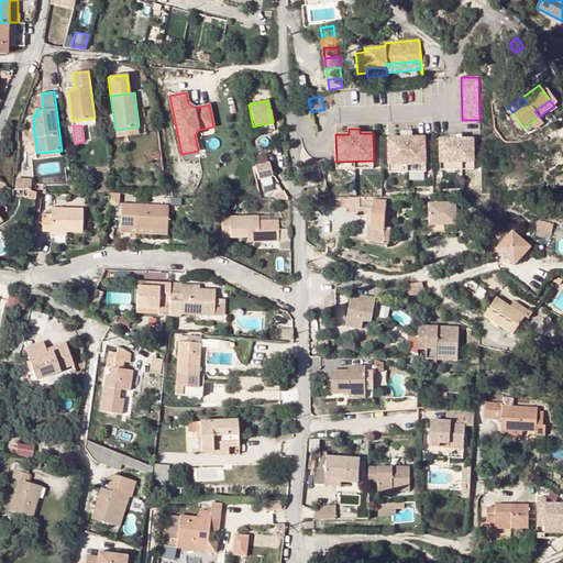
[(401,138),(388,138),(389,165),(427,164),(426,136),(412,136),(412,132),(401,132),(401,138)]
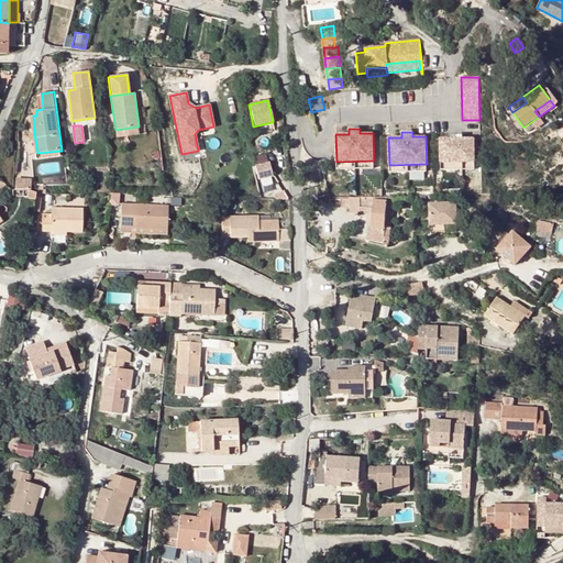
[(451,139),(439,139),(440,163),(474,162),(473,138),(461,139),(462,135),(451,135),(451,139)]
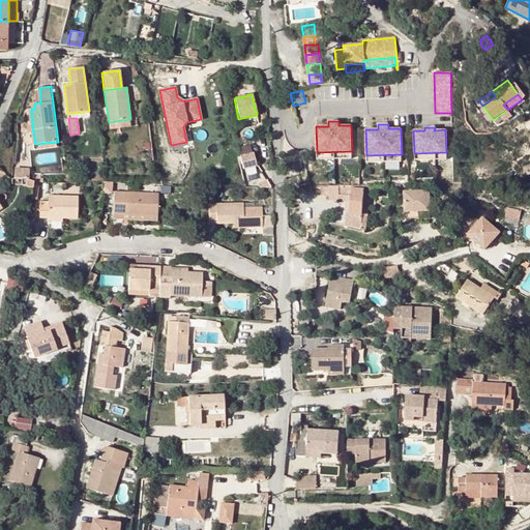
[(255,153),(241,156),(243,168),(257,166),(255,153)]
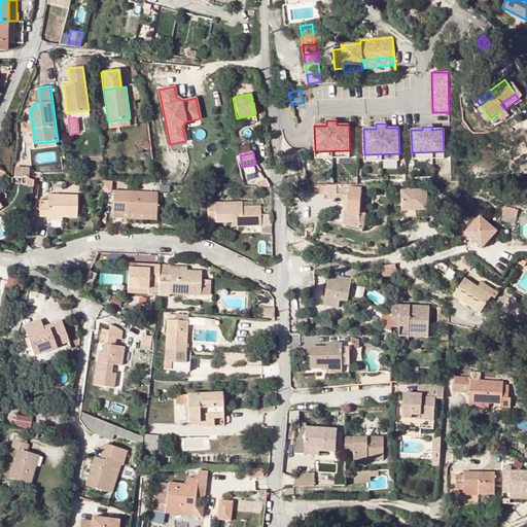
[(30,169),(15,168),(14,177),(26,178),(30,178),(30,169)]
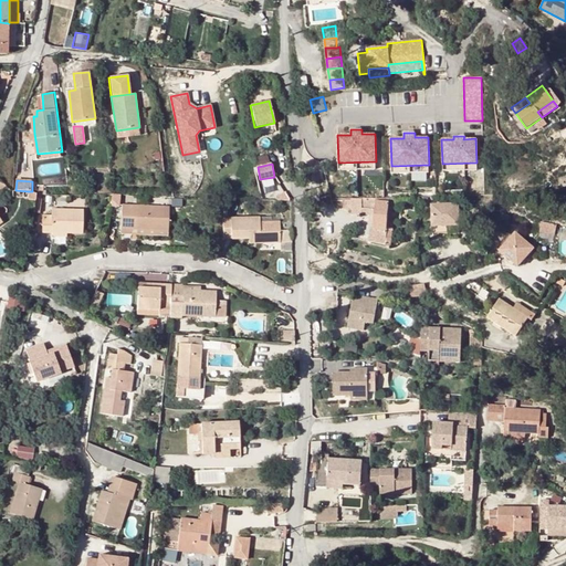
[(376,198),(353,199),(353,213),(374,215),(371,239),(386,243),(389,202),(376,201),(376,198)]
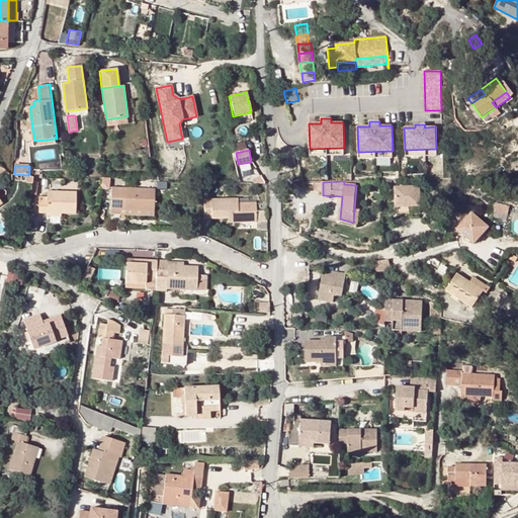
[(155,190),(126,188),(125,209),(154,211),(155,190)]
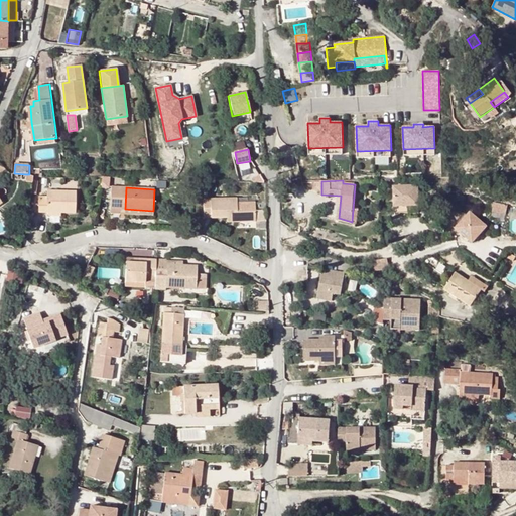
[(394,187),(394,207),(417,206),(417,187),(394,187)]
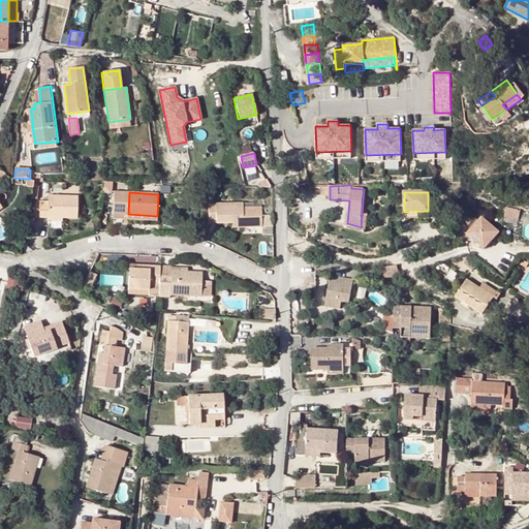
[(123,218),(124,214),(125,194),(114,193),(113,218),(123,218)]
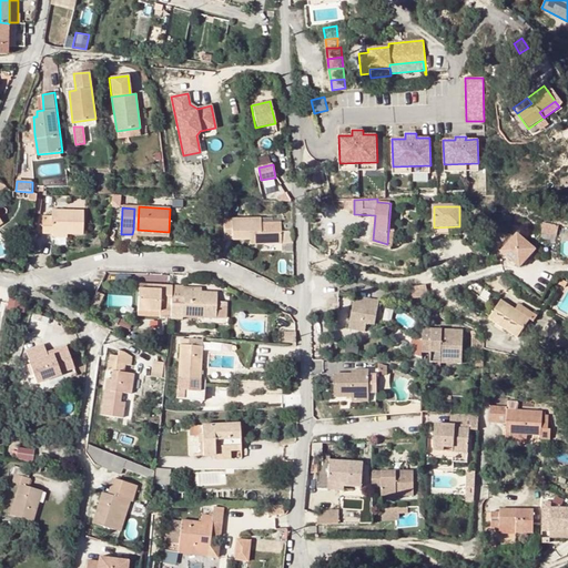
[(51,233),(64,233),(82,235),(83,212),(52,210),(52,216),(43,216),(42,232),(51,233)]
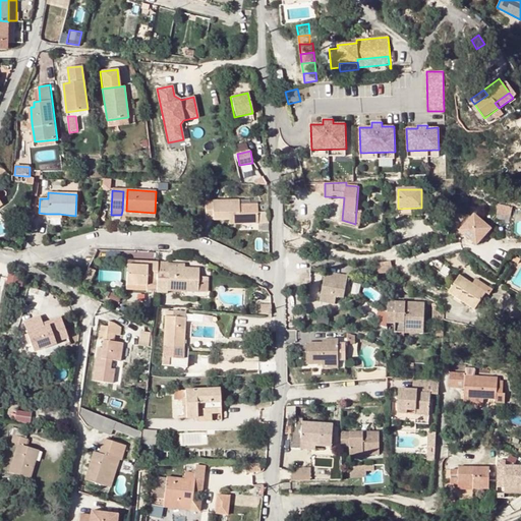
[(240,224),(258,223),(257,204),(240,205),(239,200),(206,200),(207,220),(214,219),(229,220),(240,219),(240,224)]
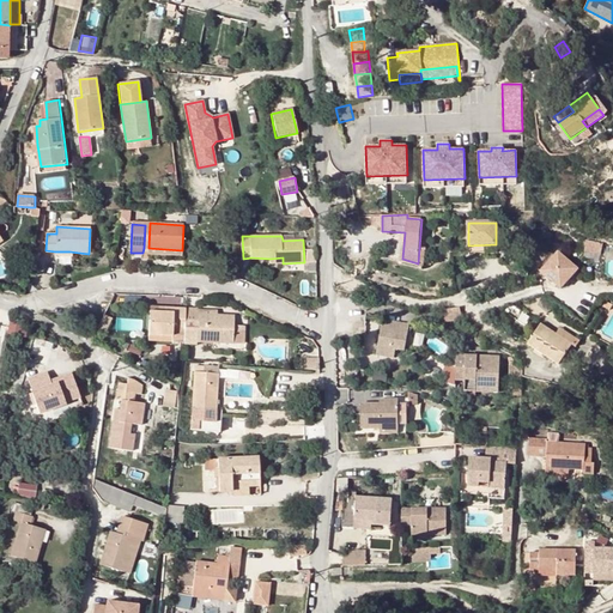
[(309,241),(303,240),(304,262),(316,262),(316,248),(309,241)]
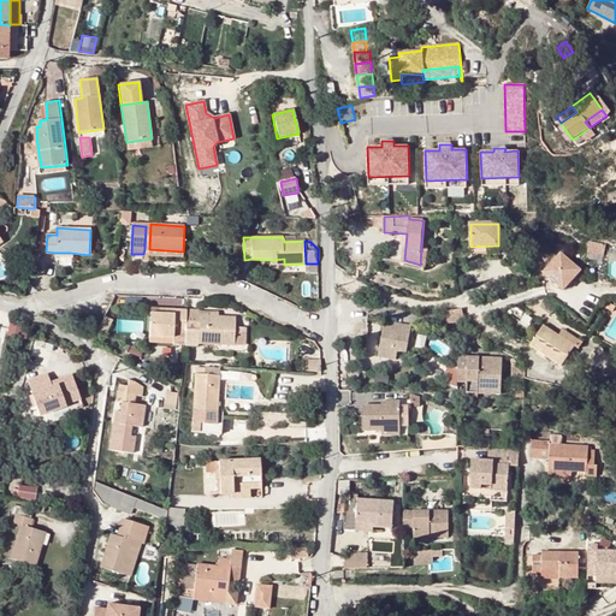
[(581,267),(560,252),(544,272),(566,288),(581,267)]
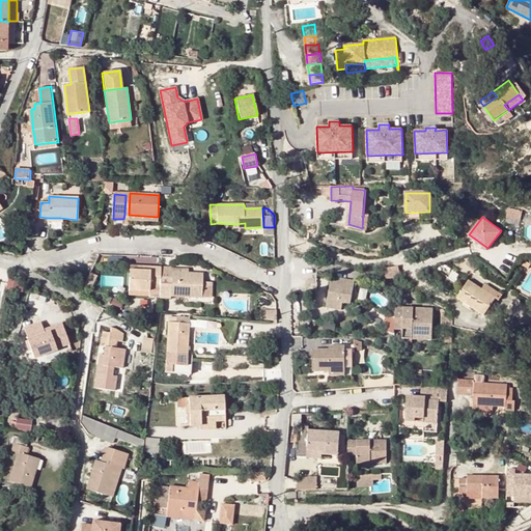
[(376,225),(383,233),(390,228),(385,220),(376,225)]
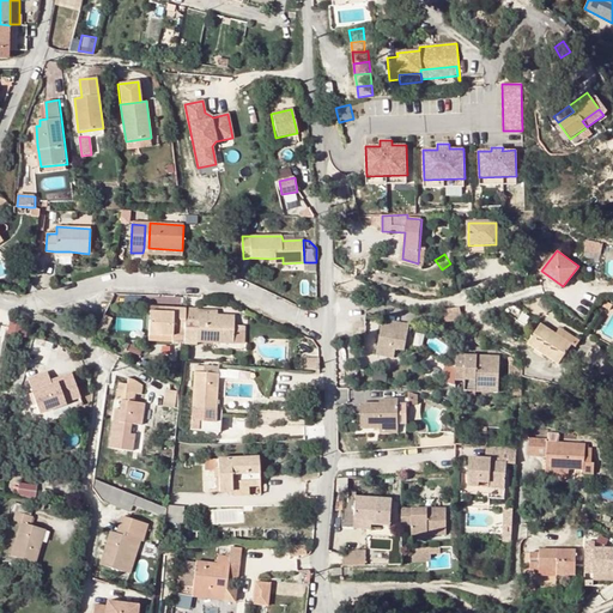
[(184,317),(186,308),(149,307),(147,335),(173,335),(173,329),(184,329),(184,317)]
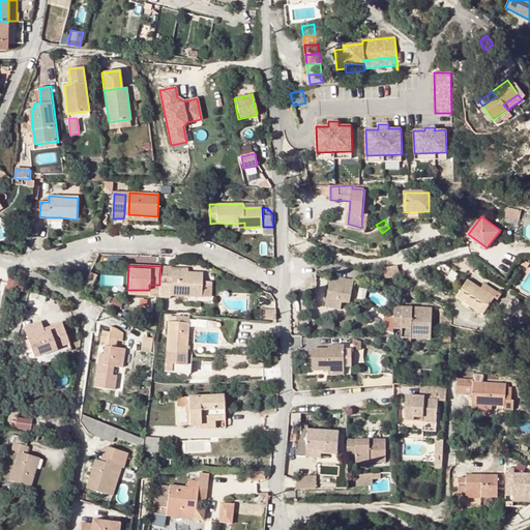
[(395,266),(379,267),(380,276),(395,276),(395,266)]
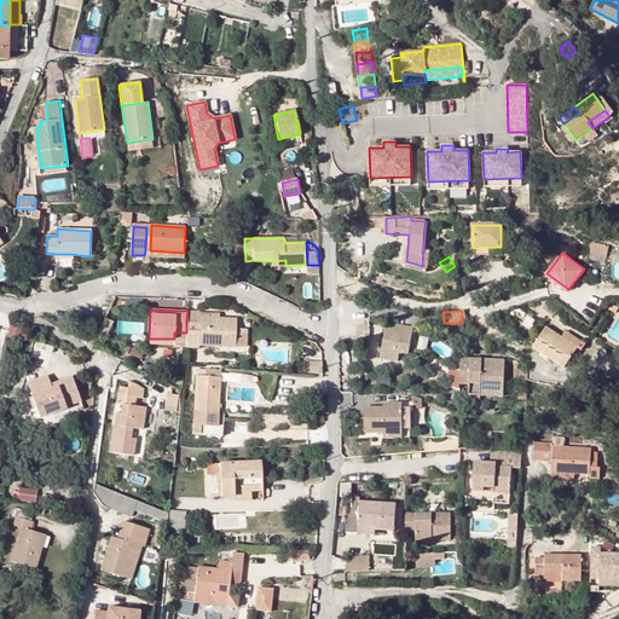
[(198,320),(186,320),(186,333),(186,346),(185,348),(198,348),(198,345),(235,347),(236,333),(236,319),(219,318),(213,318),(206,318),(200,318),(198,320)]
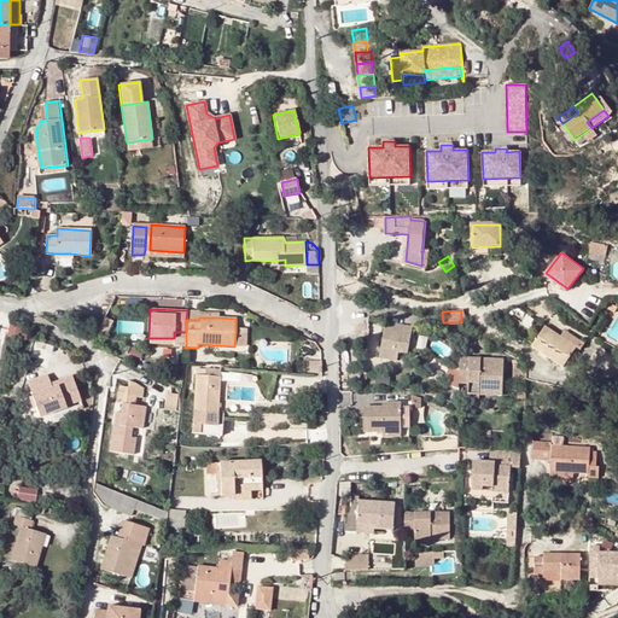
[(144,332),(144,321),(120,321),(120,332),(144,332)]
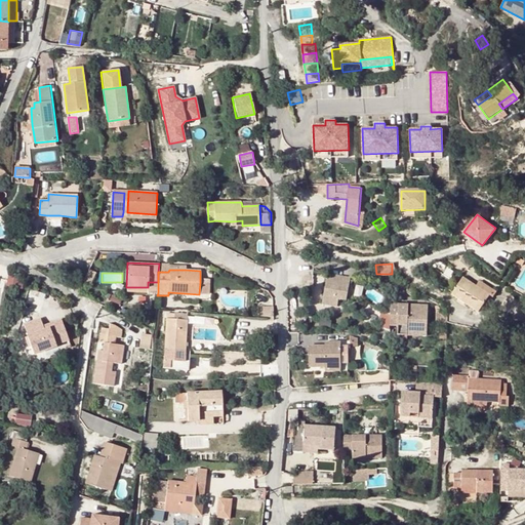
[(338,278),(327,275),(321,306),(336,309),(337,301),(345,303),(350,280),(338,278)]
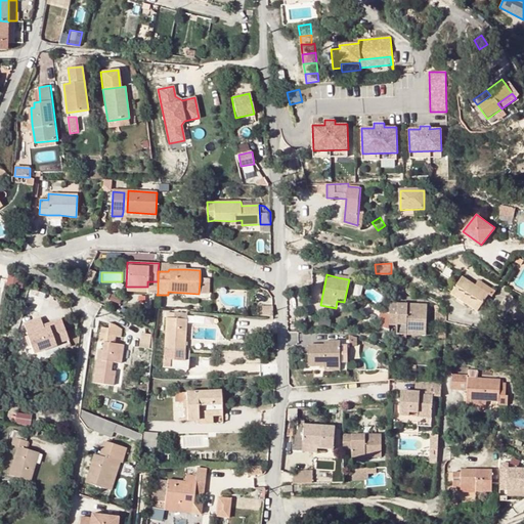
[(463,276),(451,294),(478,311),(489,295),(463,276)]
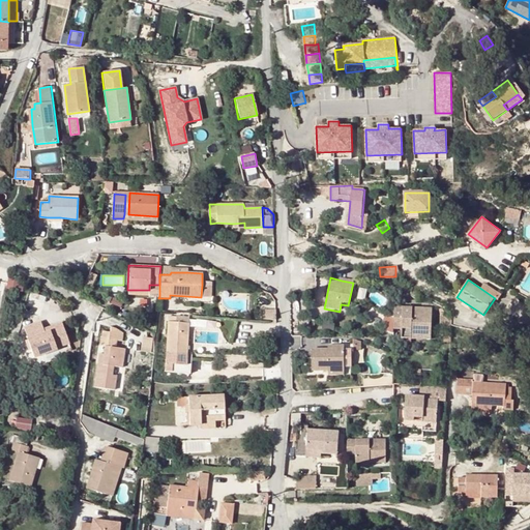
[(149,285),(149,290),(148,295),(159,296),(159,285),(149,285)]
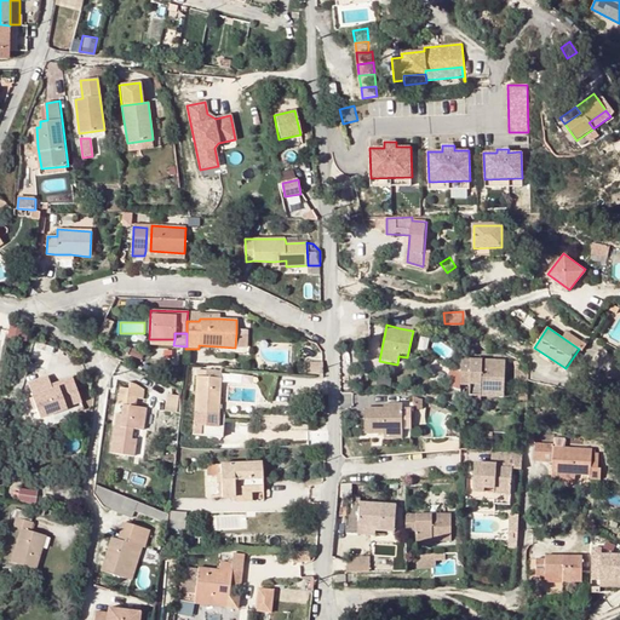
[(246,333),(236,333),(235,348),(246,348),(246,333)]
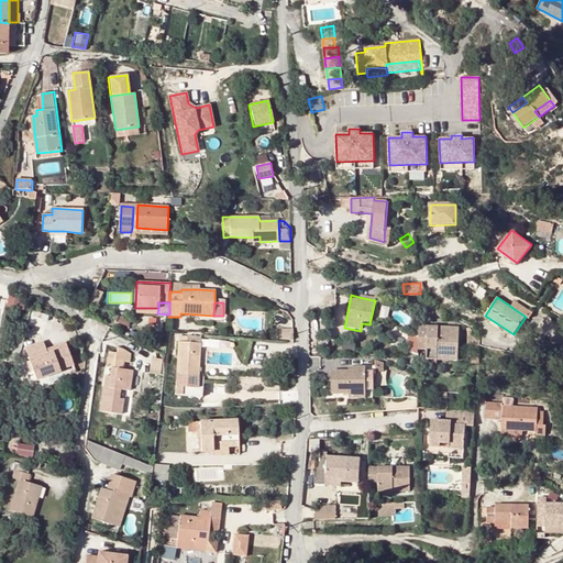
[(462,327),(422,324),(421,341),(421,348),(429,348),(429,357),(440,359),(440,353),(461,354),(462,327)]
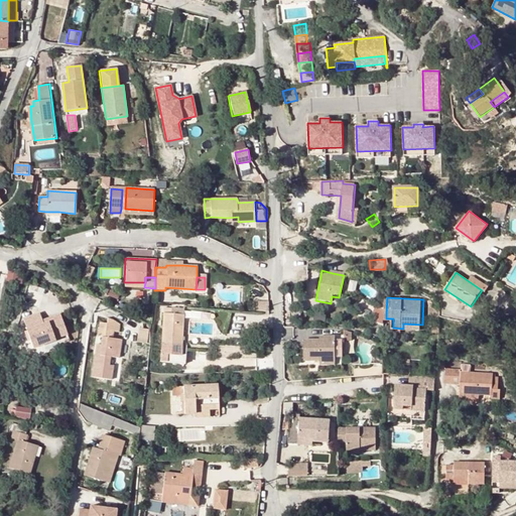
[(183,309),(171,308),(170,313),(163,313),(160,362),(184,364),(185,352),(186,345),(181,345),(183,309)]
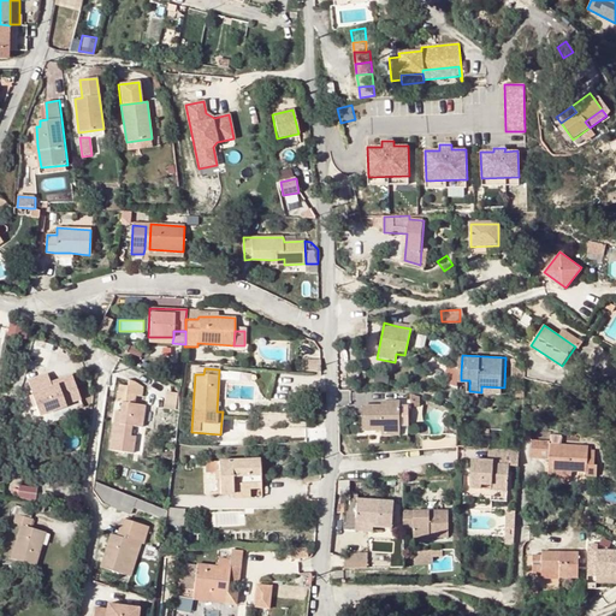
[(77,375),(28,394),(37,418),(86,400),(77,375)]
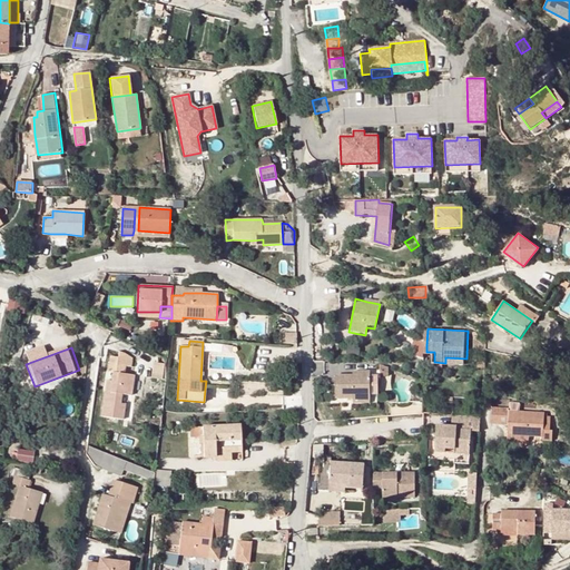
[(110,356),(109,363),(126,365),(130,366),(131,357),(119,350),(118,356),(110,356)]
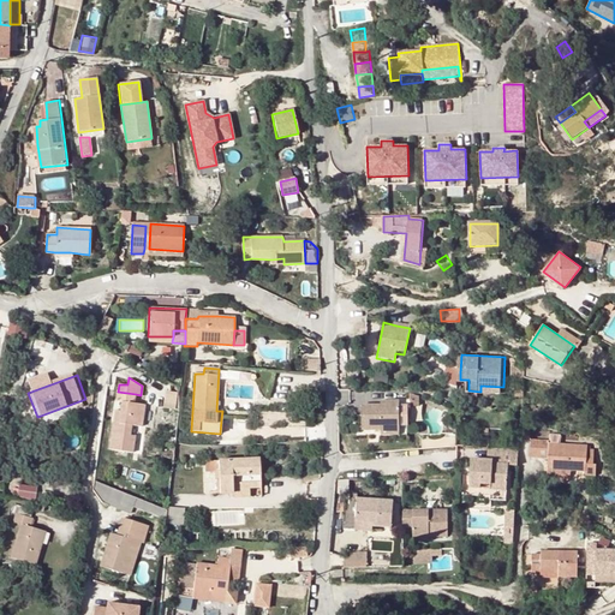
[(114,423),(111,449),(132,452),(135,436),(130,435),(131,425),(142,427),(144,404),(135,402),(136,394),(118,392),(118,400),(121,401),(120,411),(119,423),(114,423)]
